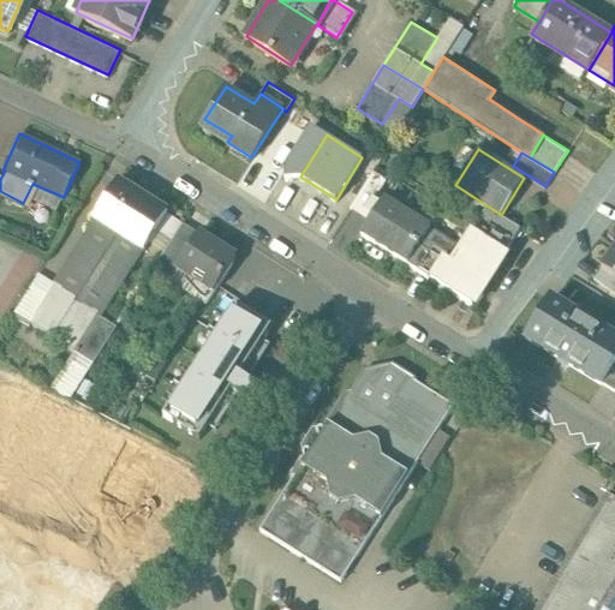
[(362,157),(338,197),(351,205),(352,202),(372,169),(375,166),(362,157)]
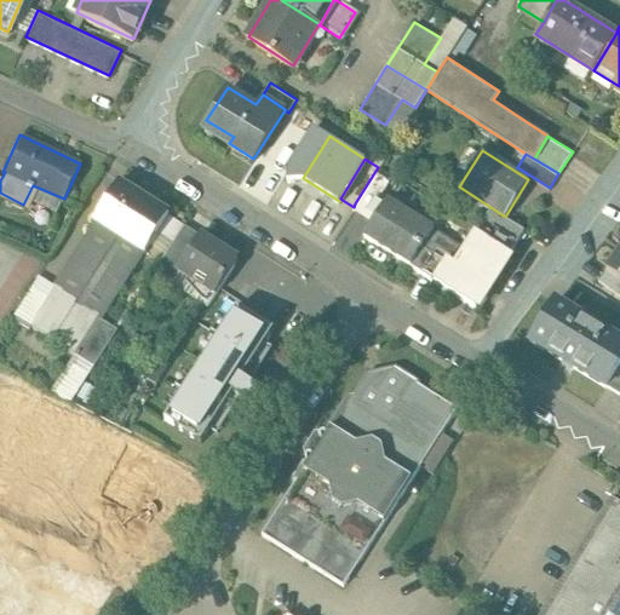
[(375,171),(355,203),(369,212),(389,179),(375,171)]
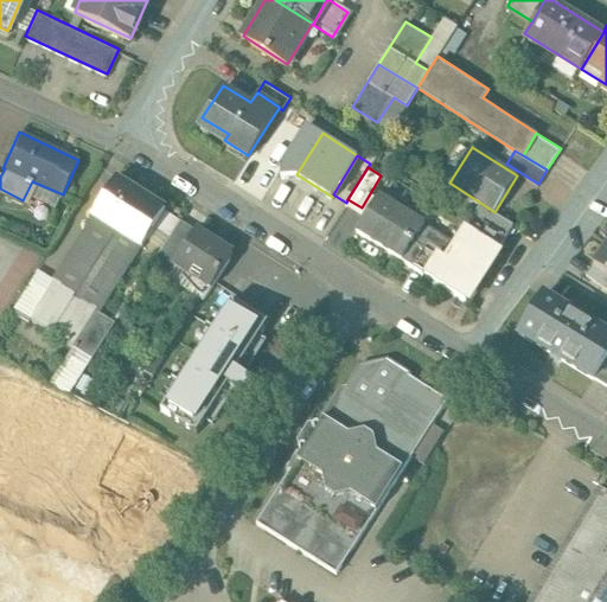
[(165,207),(116,177),(94,213),(140,243),(141,244),(165,207)]
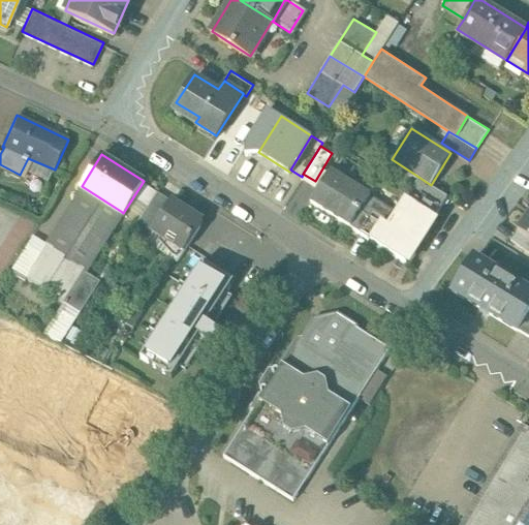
[(370,193),(331,168),(310,199),(350,225),(350,224),(361,209),(370,194),(370,193)]
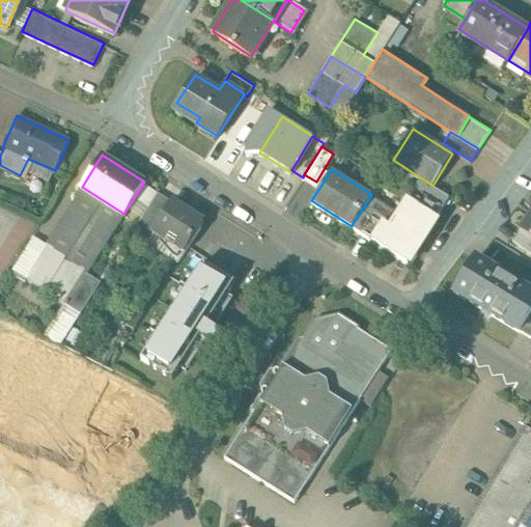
[(390,226),(362,210),(352,225),(408,260),(448,195),(432,186),(420,177),(399,212),(390,226)]
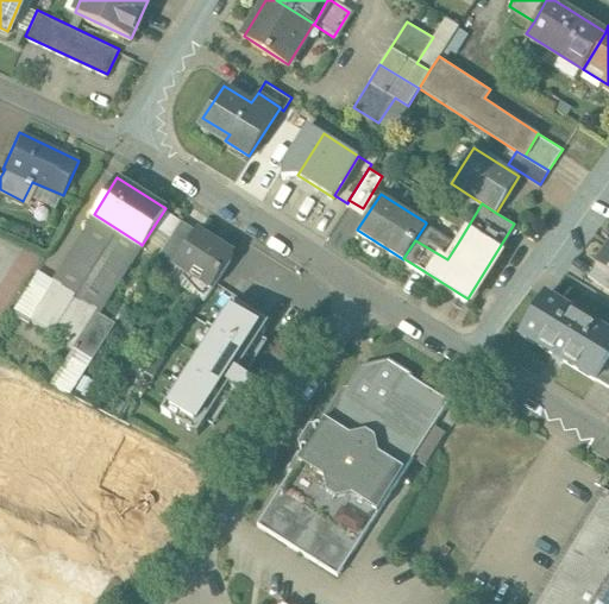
[(140,244),(95,215),(54,280),(100,308),(140,244)]
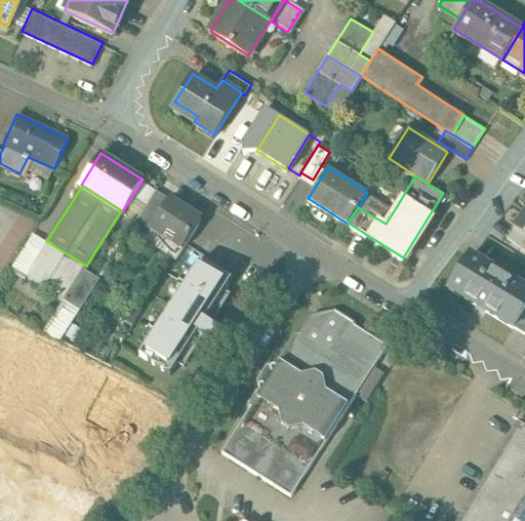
[(170,197),(157,189),(132,227),(147,236),(152,228),(151,227),(170,197)]
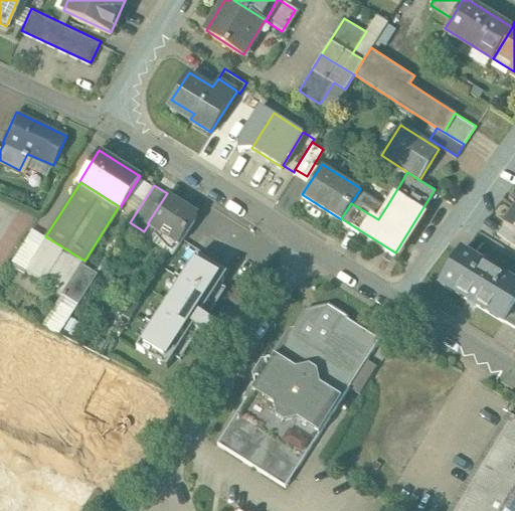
[(387,205),(360,189),(351,203),(378,219),(387,205)]
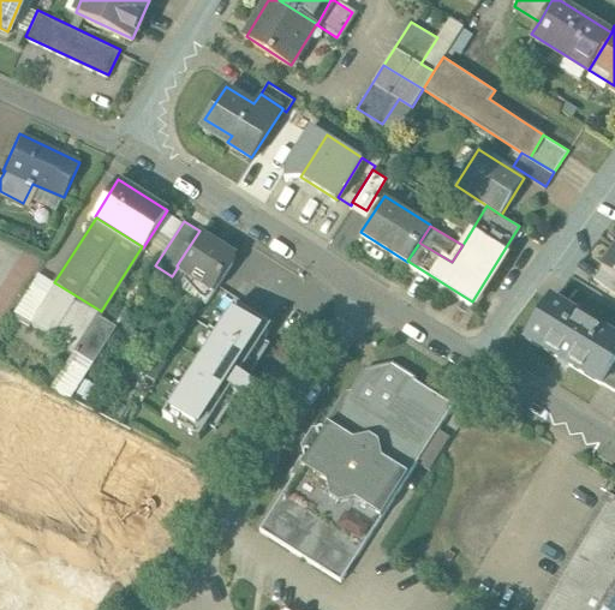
[(236,255),(199,231),(177,265),(212,288),(214,289),(218,283),(216,283),(231,261),(232,262),(236,255)]
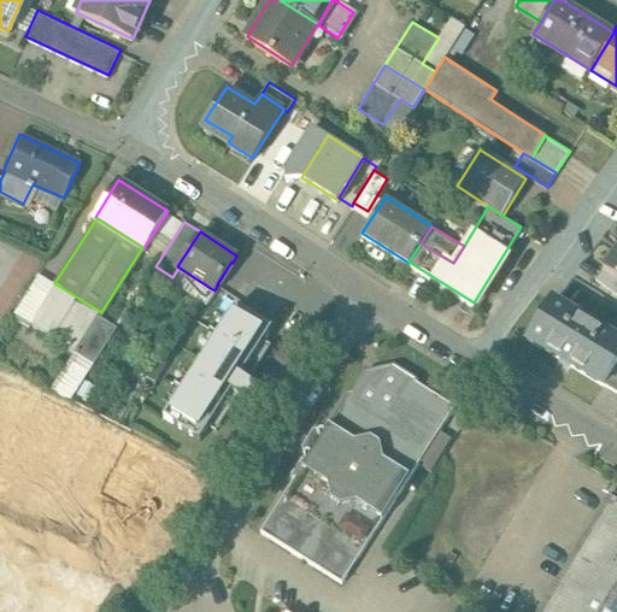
[(616,246),(603,265),(616,275),(616,246)]
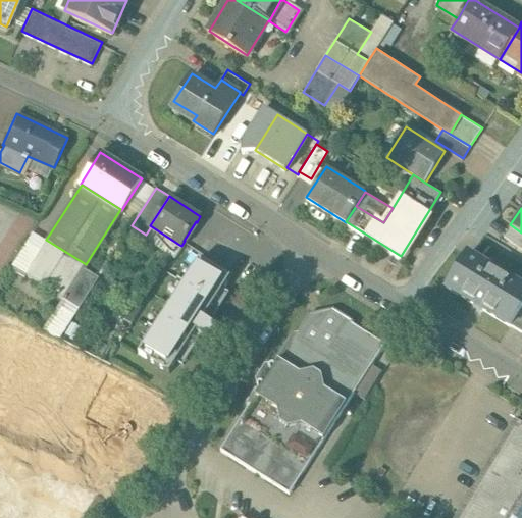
[(208,229),(197,222),(185,241),(196,248),(208,229)]
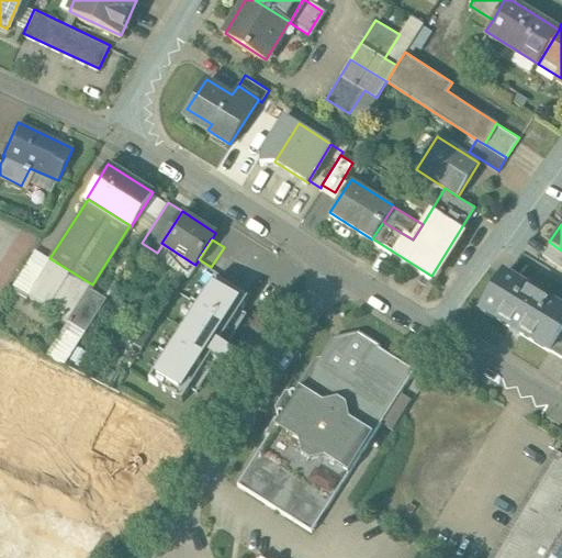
[(49,258),(48,257),(25,293),(86,332),(107,298),(91,288),(93,286),(49,258)]
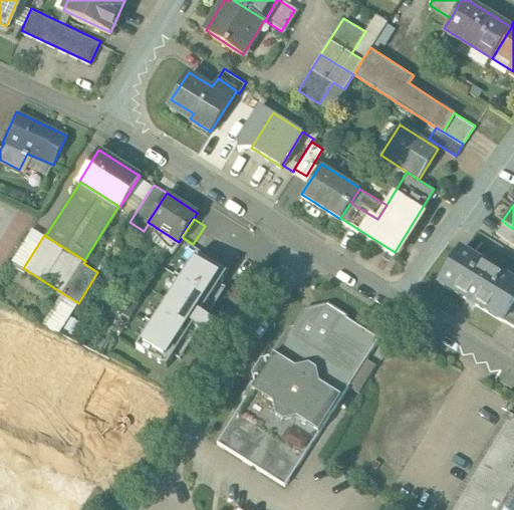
[(179,242),(177,241),(113,340),(165,372),(231,269),(193,244),(182,237),(179,242)]
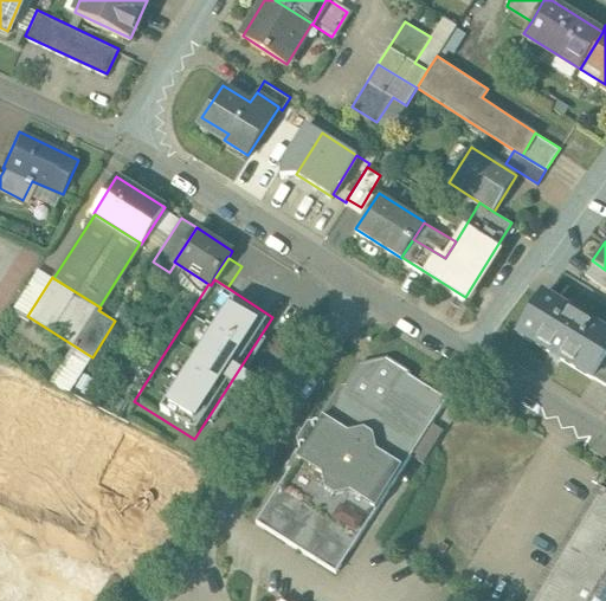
[(605,330),(543,292),(520,331),(592,375),(593,375),(605,353),(605,330)]
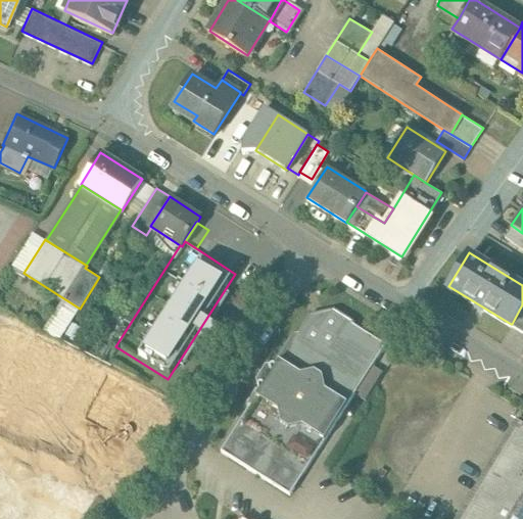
[(522,304),(512,324),(522,331),(522,304)]
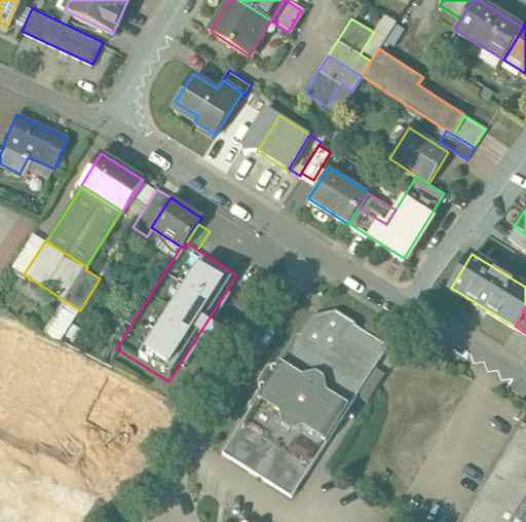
[(297,336),(277,367),(276,367),(273,367),(271,370),(272,373),(273,373),(265,385),(261,386),(260,388),(261,392),(261,393),(253,406),(253,405),(223,452),(292,496),(357,395),(375,366),(388,345),(353,324),(352,324),(335,312),(313,318),(303,335),(297,336)]
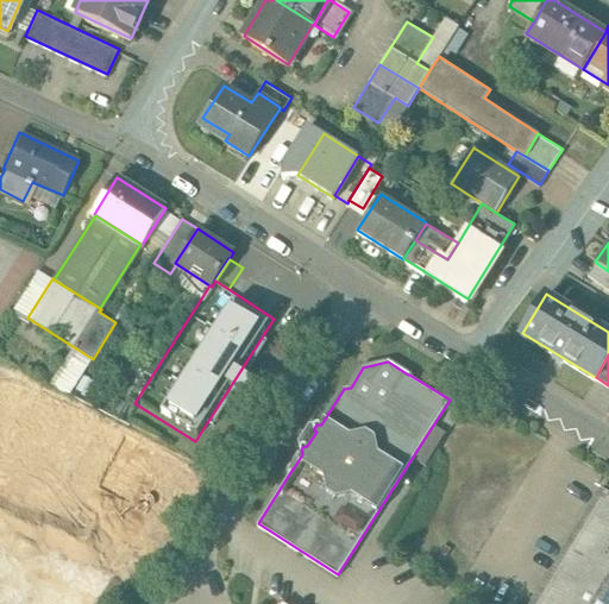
[(434,423),(413,457),(426,464),(446,432),(434,423)]
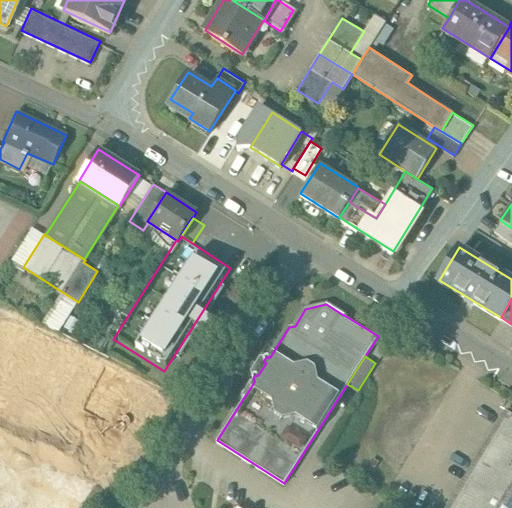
[(511,412),(505,409),(487,439),(511,453),(511,412)]
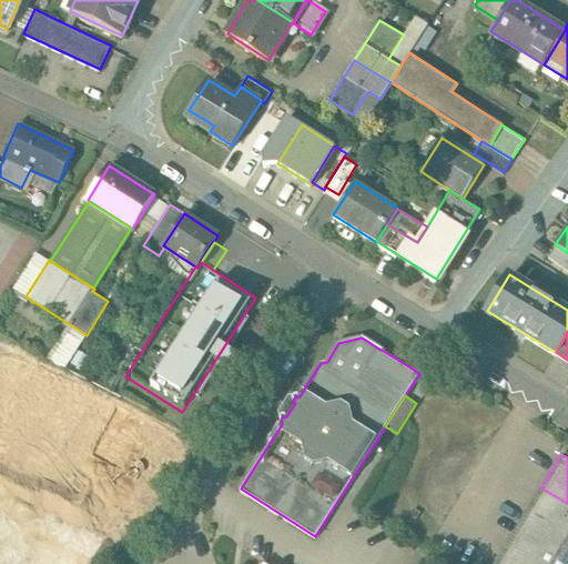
[(567,563),(567,503),(540,487),(494,563),(567,563)]
